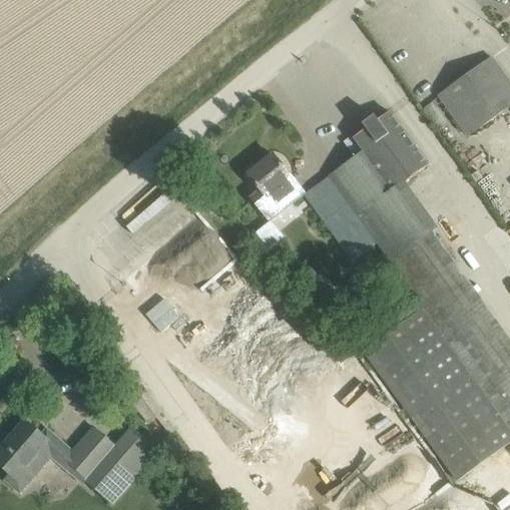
[(449,110),(466,135),(509,102),(509,83),(502,72),(490,56),(437,94),(449,110)]
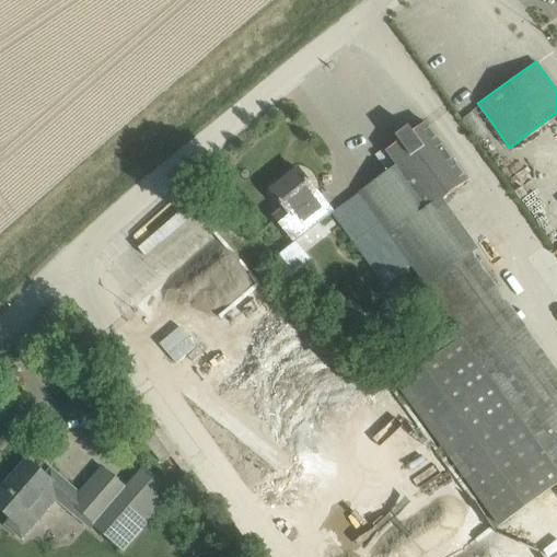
[(357,192),(408,263),(460,334),(394,381),(498,523),(556,478),(556,378),(466,253),(476,246),(441,196),(465,180),(424,122),(410,130),(406,124),(393,134),(397,140),(384,149),(395,163),(357,192)]
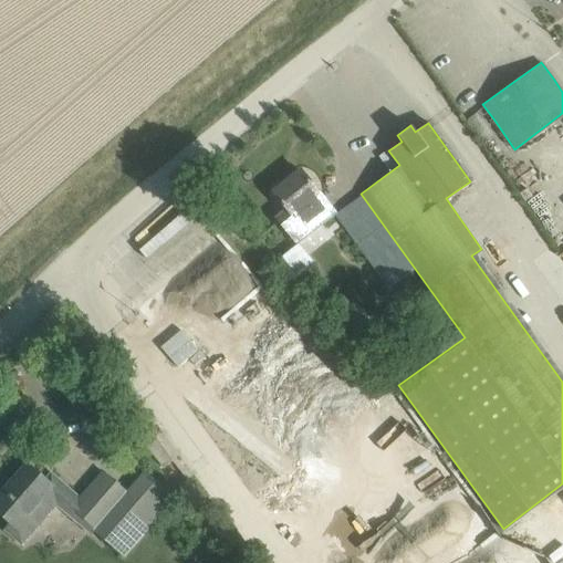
[(277,218),(295,240),(332,211),(318,194),(319,193),(299,168),(271,190),(287,210),(277,218)]
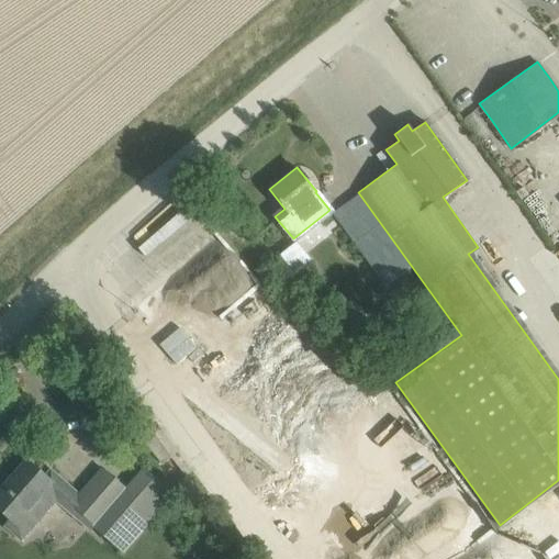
[(382,284),(410,264),(358,192),(335,208),(356,236),(350,241),(382,284)]
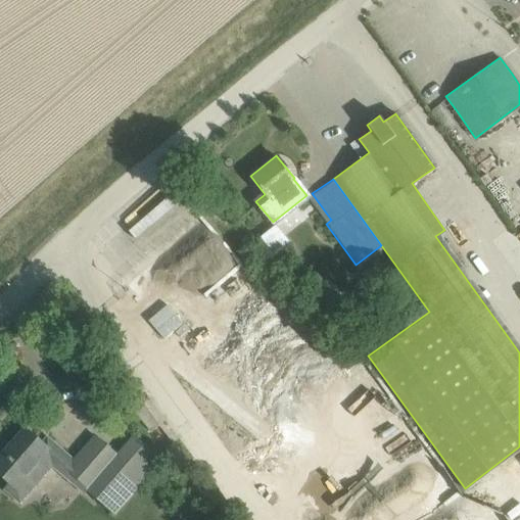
[(237,261),(204,223),(129,288),(160,326),(237,261)]
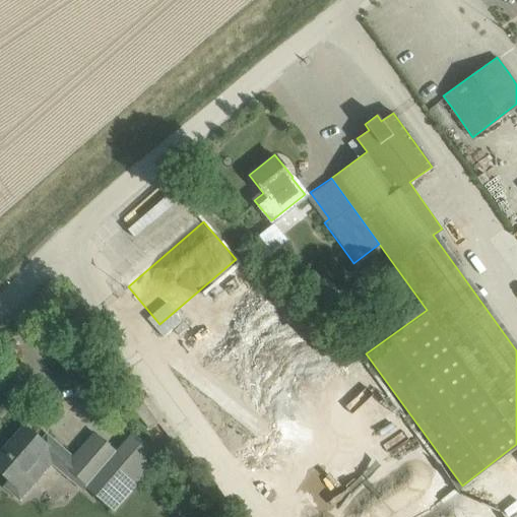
[(133,406),(148,426),(157,418),(143,399),(133,406)]
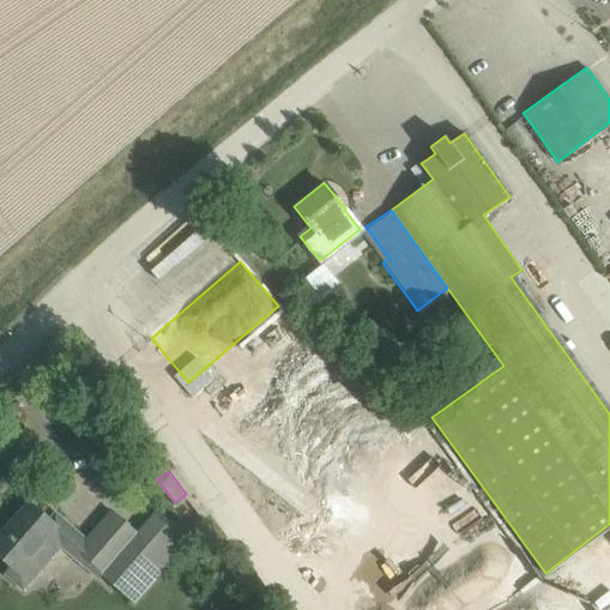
[(14,519),(0,535),(0,556),(28,580),(60,544),(96,575),(101,571),(133,599),(188,537),(155,507),(134,531),(110,509),(84,539),(53,512),(47,518),(28,501),(13,518),(14,519)]
